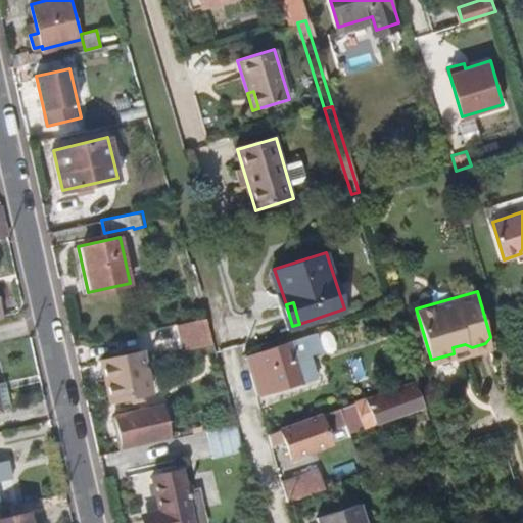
[(212,337),(206,317),(176,324),(180,344),(212,337)]
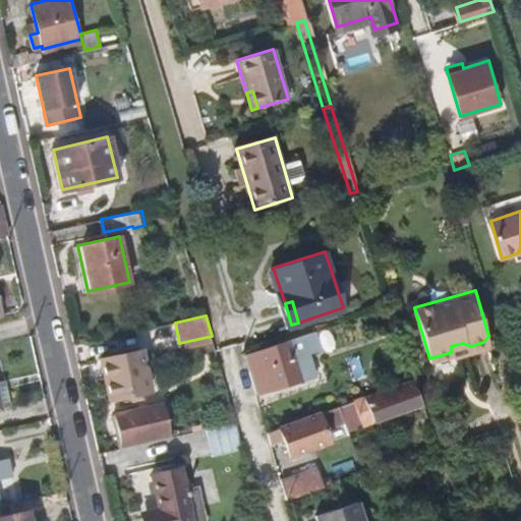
[(315,374),(310,356),(319,353),(312,332),(244,353),(255,392),(315,374)]
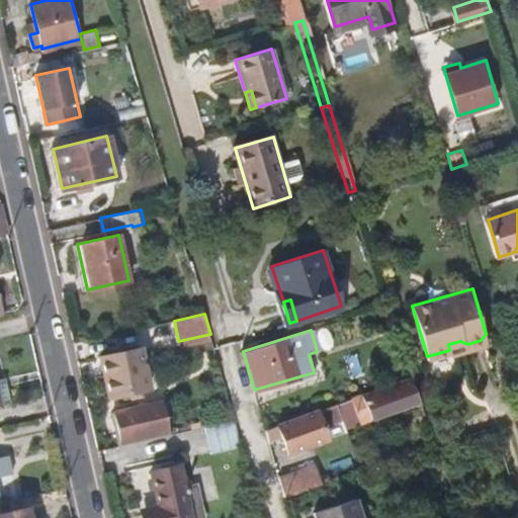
[(451,355),(489,345),(486,334),(481,340),(467,344),(460,341),(448,344),(449,350),(451,355)]
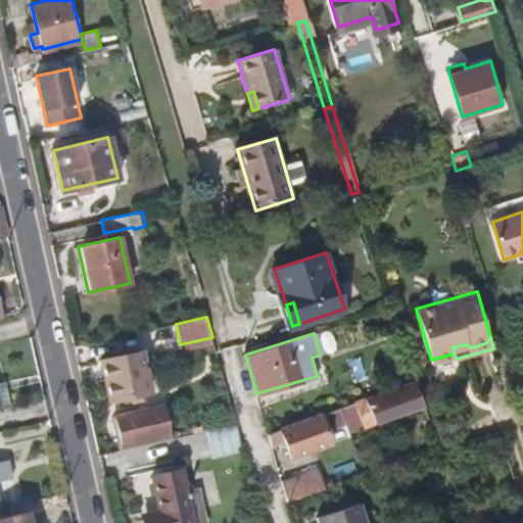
[(150,392),(141,352),(101,361),(110,400),(150,392)]
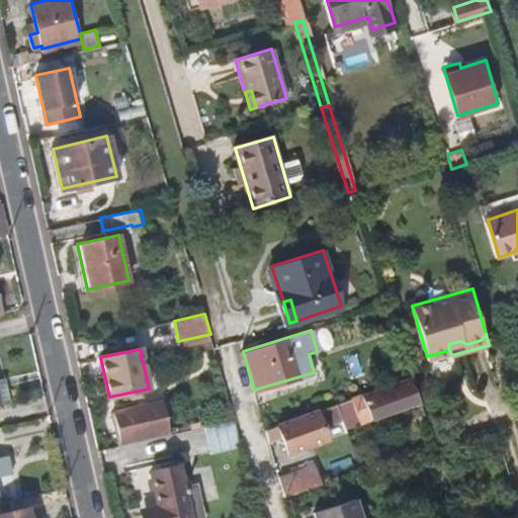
[(418,401),(410,376),(349,398),(358,422),(418,401)]
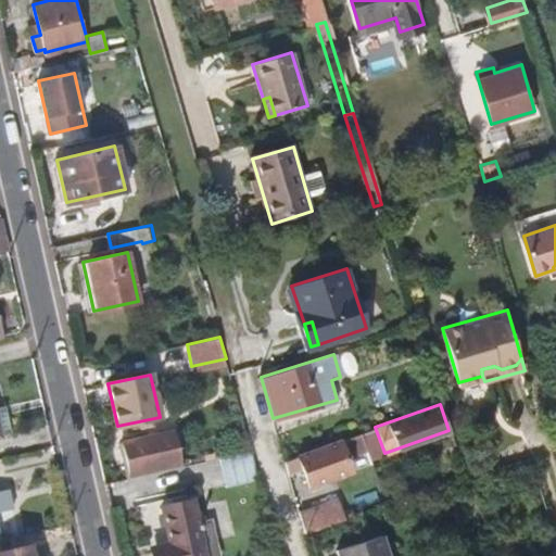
[(12,434),(5,407),(0,408),(0,439),(2,439),(2,437),(12,434)]
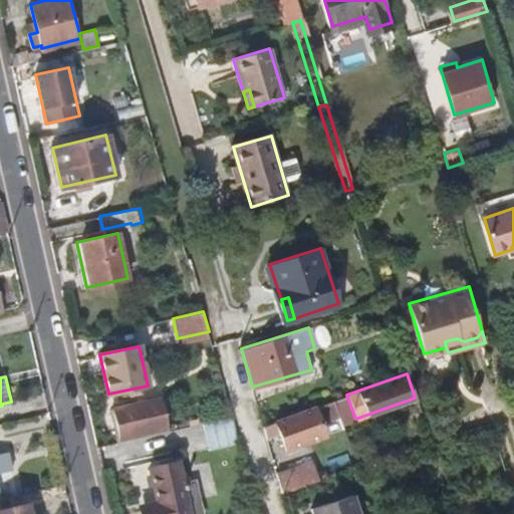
[(355,419),(346,395),(334,400),(340,416),(343,424),(355,419)]
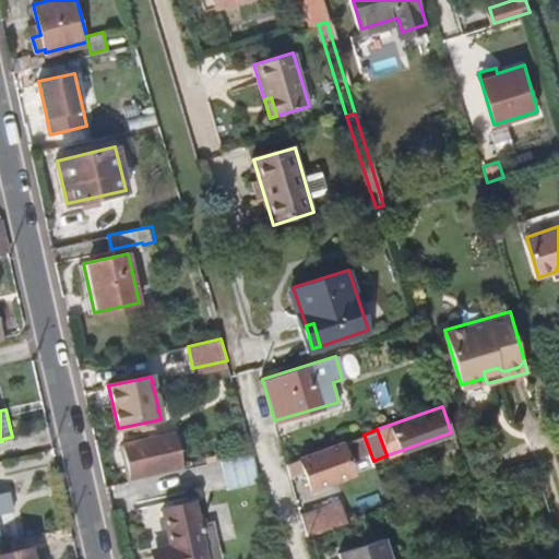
[(238,450),(206,458),(207,463),(252,453),(248,430),(239,431),(244,447),(238,448),(238,450)]
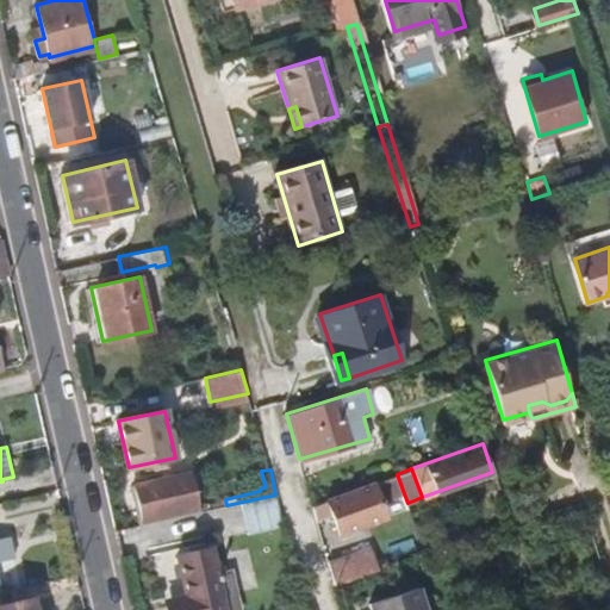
[(201,510),(193,471),(134,484),(143,523),(201,510)]
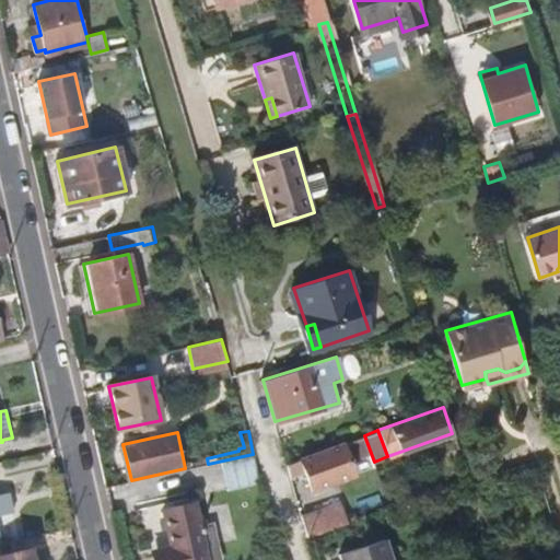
[(371,453),(364,435),(341,443),(348,461),(371,453)]
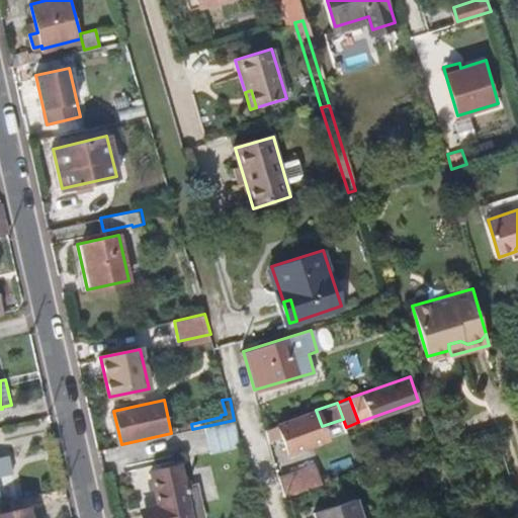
[(322,426),(316,410),(278,423),(282,437),(288,452),(326,439),(322,426)]
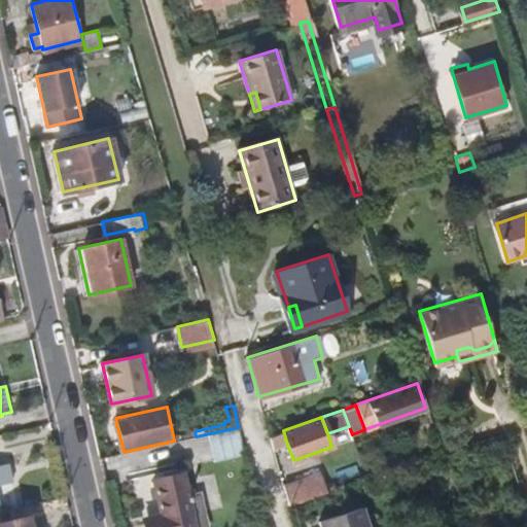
[(229,444),(231,455),(243,453),(239,428),(211,433),(214,447),(229,444)]
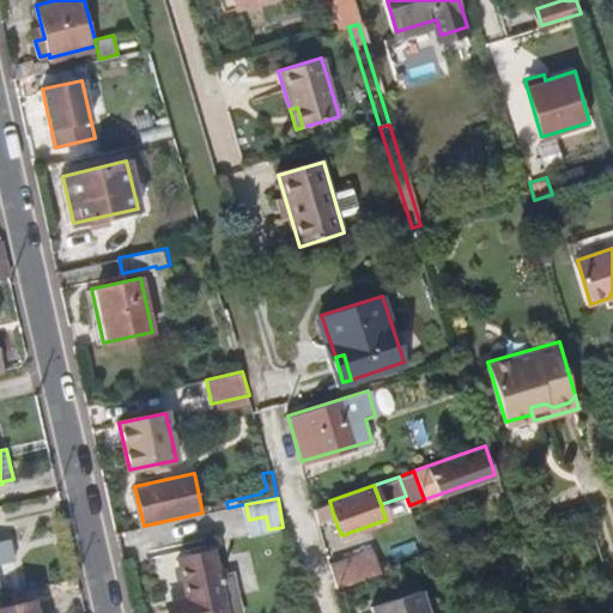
[(334,517),(329,501),(314,507),(320,522),(334,517)]
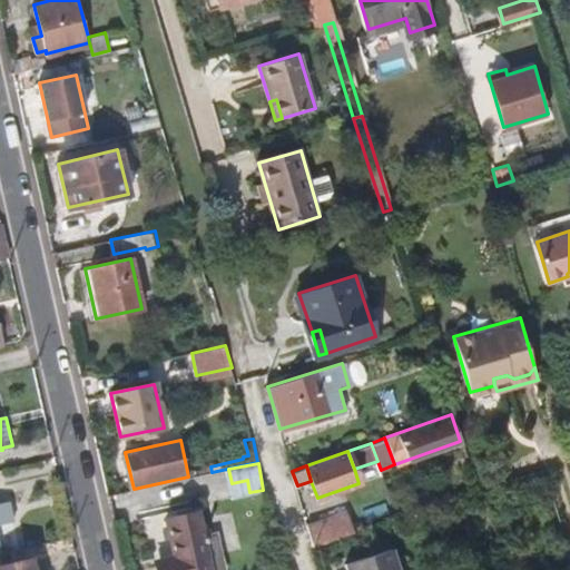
[(0,502),(0,553),(9,552),(2,523),(19,520),(15,499),(0,502)]
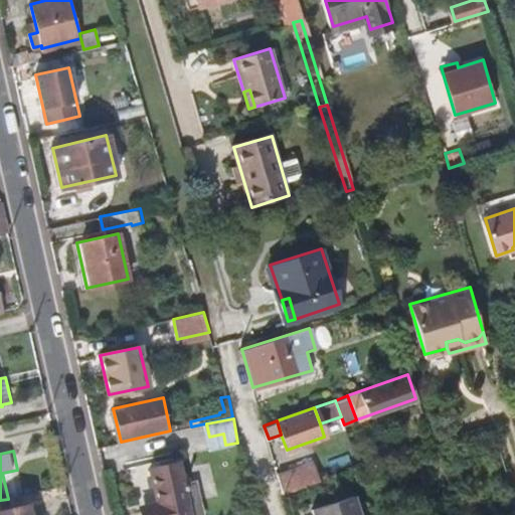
[(322,481),(315,460),(278,472),(285,493),(322,481)]
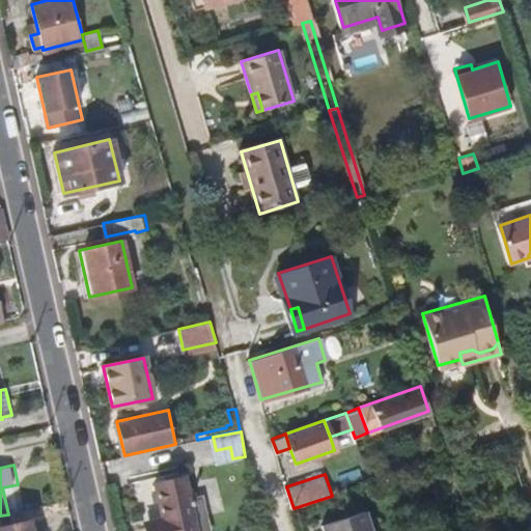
[(189,500),(184,475),(155,482),(162,518),(148,521),(150,530),(208,530),(201,497),(189,500)]
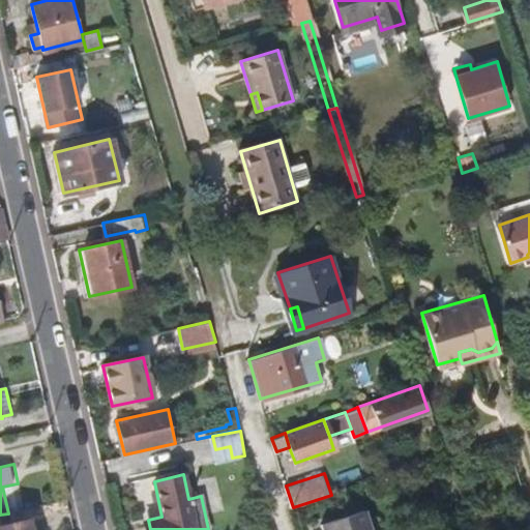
[(371,529),(364,510),(323,524),(325,529),(371,529)]
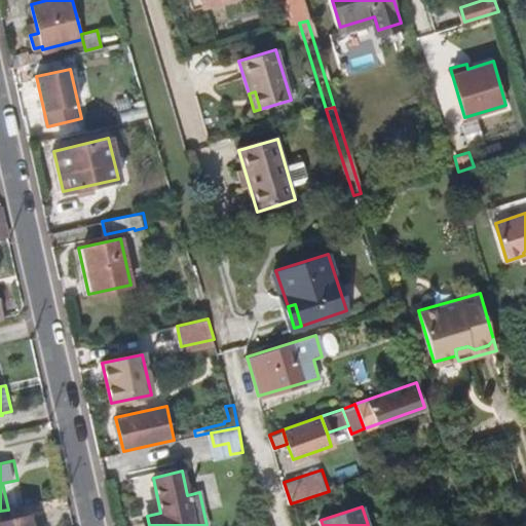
[(0,521),(0,525),(32,525),(30,515),(0,521)]
